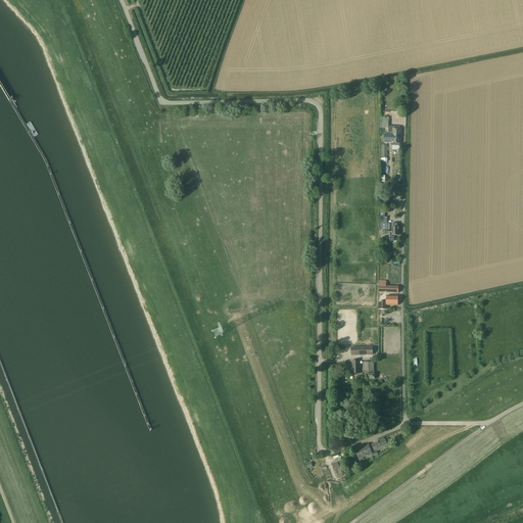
[(396,138),(401,138),(401,137),(400,137),(401,129),(400,129),(400,127),(393,127),(389,127),(389,117),(380,117),(380,128),(388,129),(388,135),(392,135),(396,136),(396,138)]
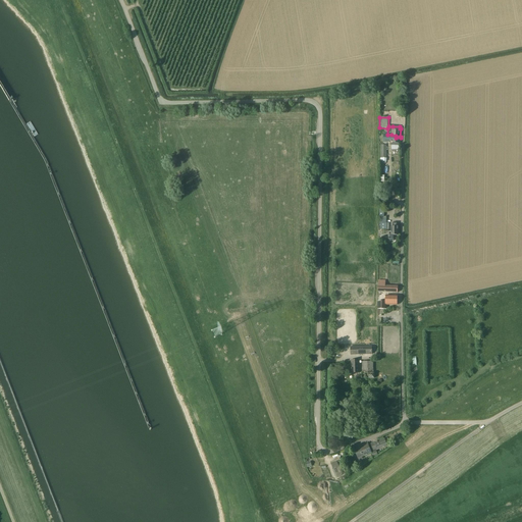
[(400,143),(401,138),(396,138),(396,136),(392,135),(387,135),(383,134),(383,135),(383,139),(389,139),(389,143),(392,143),(392,146),(399,146),(400,143)]
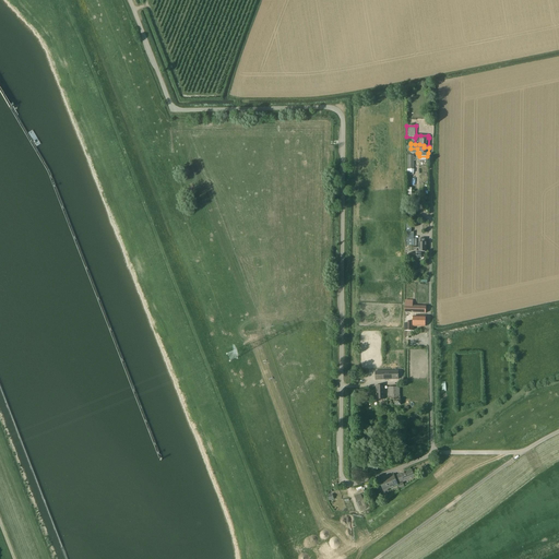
[(423,257),(423,252),(426,252),(426,239),(419,239),(419,248),(416,248),(416,257),(423,257)]
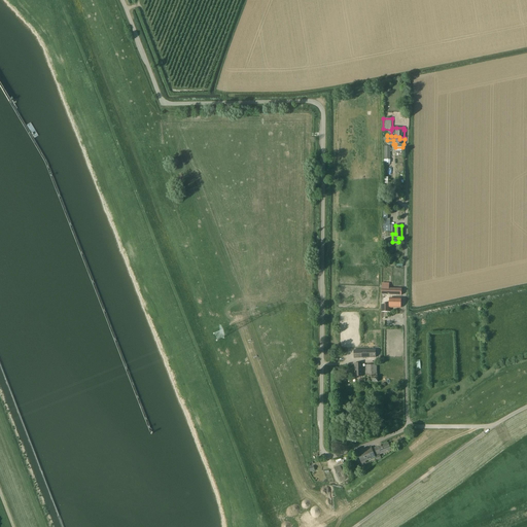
[(382,283),(382,295),(401,295),(401,289),(389,288),(389,284),(382,283)]
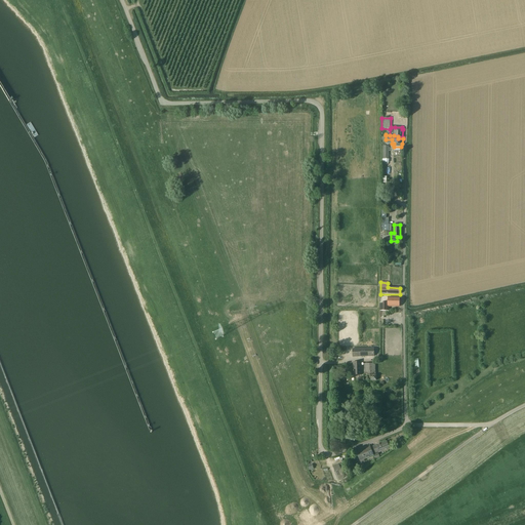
[(388,311),(389,307),(400,307),(400,297),(388,297),(388,304),(380,304),(379,311),(388,311)]
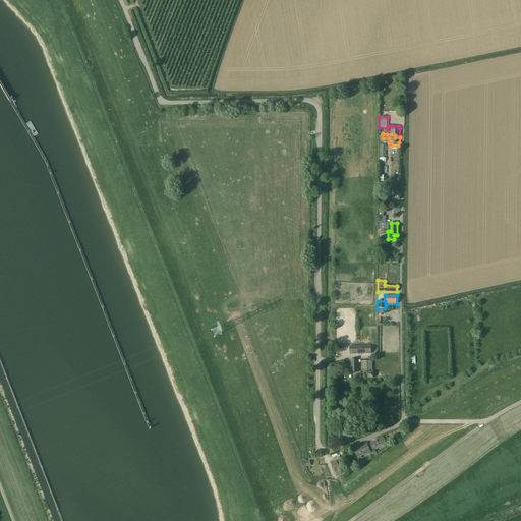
[(350,346),(350,355),(371,354),(371,345),(350,346)]
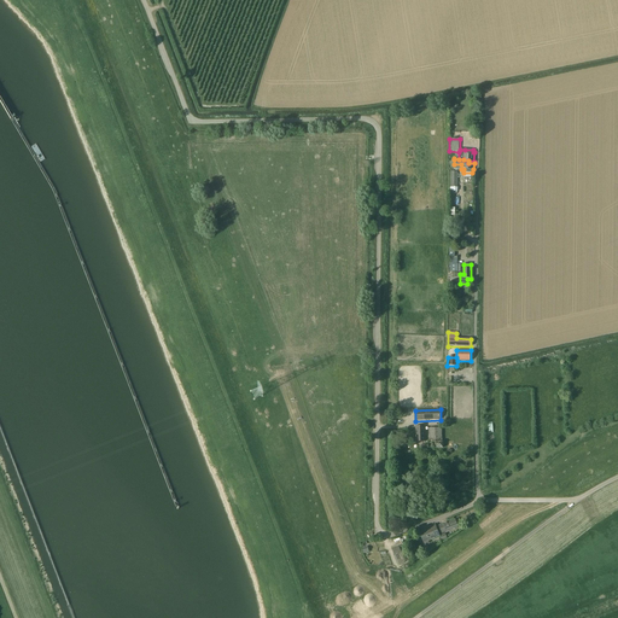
[(415,442),(426,442),(426,426),(415,426),(415,442)]
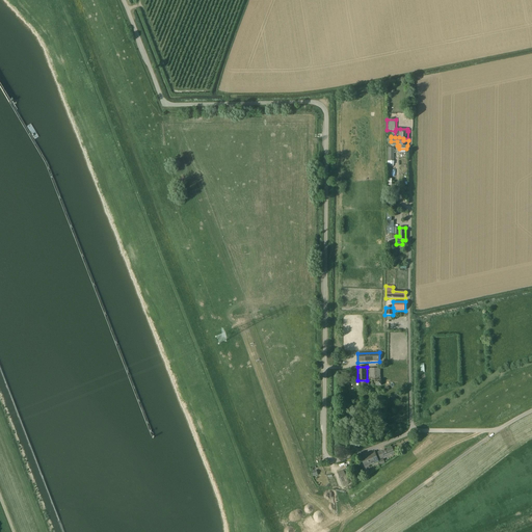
[(381,380),(380,380),(380,369),(370,369),(370,380),(368,380),(369,387),(381,386),(381,380)]
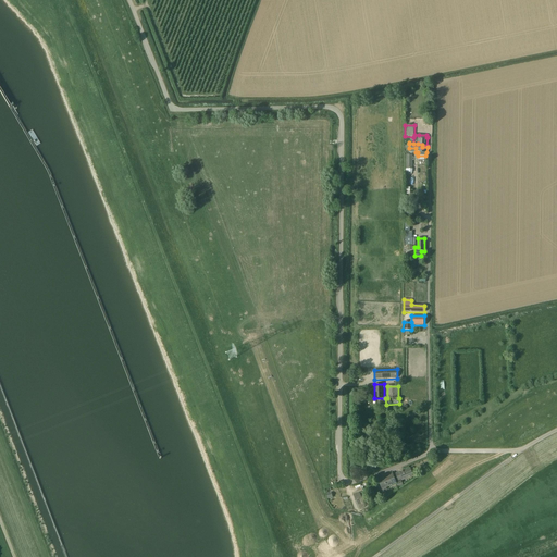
[(399,481),(410,477),(413,475),(410,468),(407,469),(396,473),(399,481)]
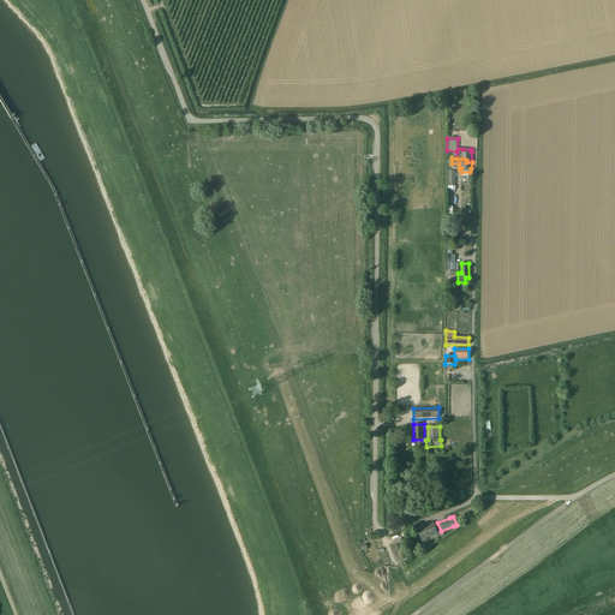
[(437,533),(433,521),(427,525),(428,526),(418,530),(422,539),(437,533)]
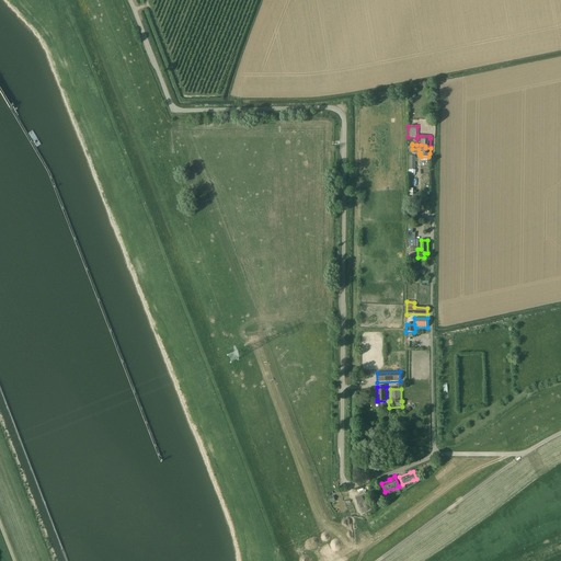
[(365,502),(357,505),(362,514),(366,512),(365,510),(367,508),(365,502)]
